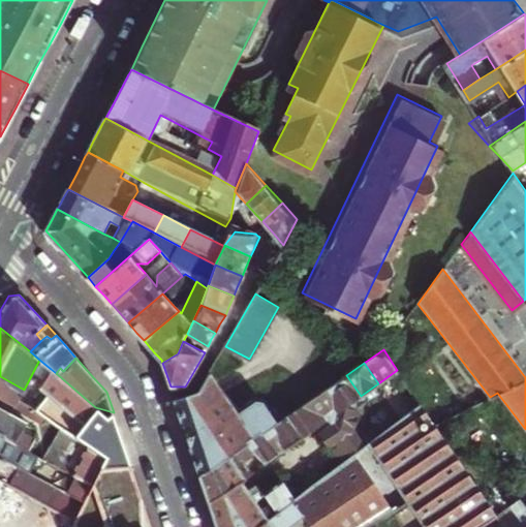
[(37,385),(45,393),(37,406),(41,409),(65,428),(106,461),(100,472),(130,462),(120,432),(114,412),(95,407),(56,373),(51,369),(37,385)]
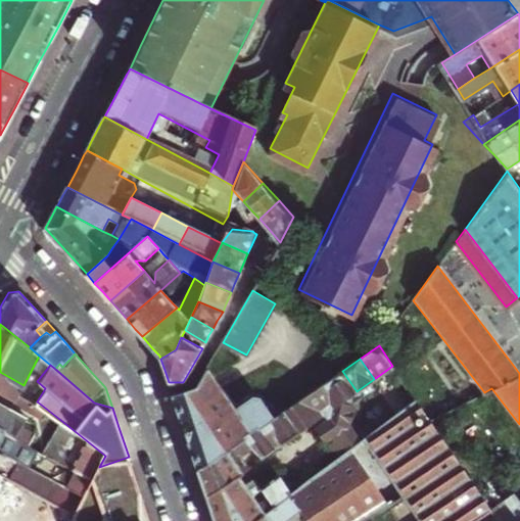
[(323,384),(337,405),(357,391),(342,371),(323,384)]
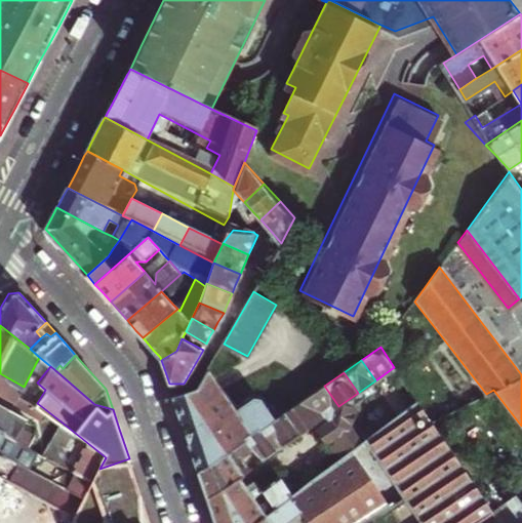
[(22,391),(24,387),(0,373),(0,394),(37,410),(41,406),(37,403),(22,391)]
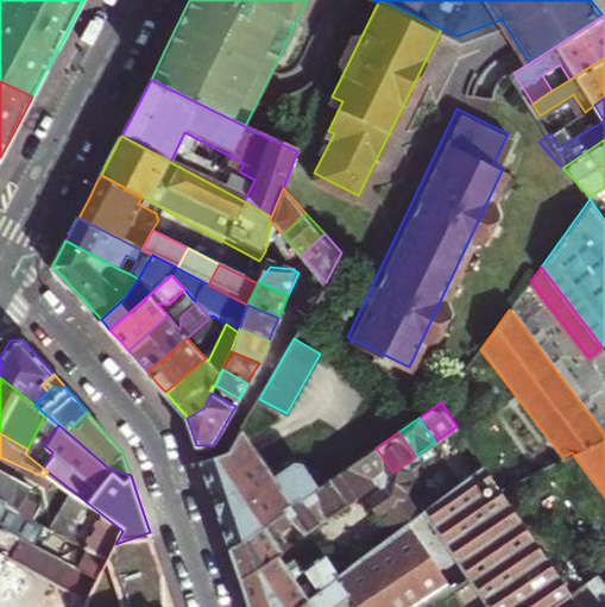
[(273,479),(243,433),(229,451),(201,461),(219,513),(232,548),(288,508),(292,506),(310,493),(316,489),(301,467),(296,464),(273,479)]
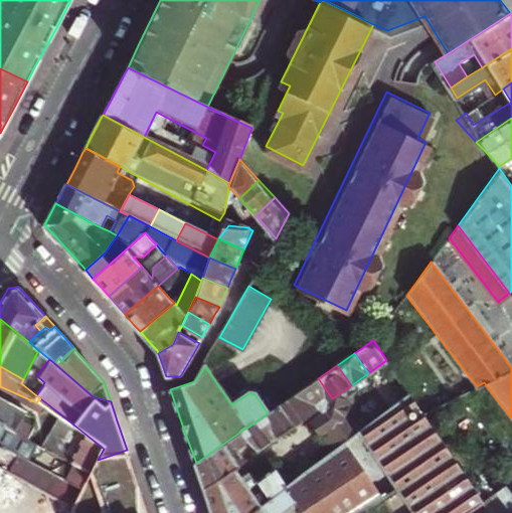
[(314,411),(332,398),(318,378),(300,391),(314,411)]
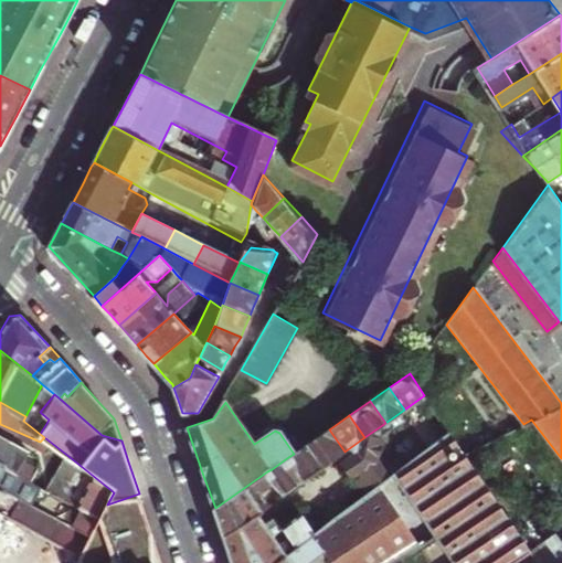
[(0,459),(31,478),(39,467),(25,458),(30,447),(0,429),(0,459)]
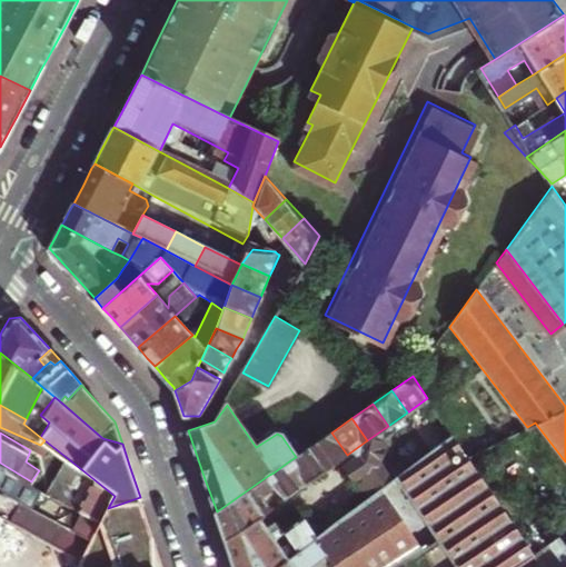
[(331,433),(311,446),(327,468),(347,455),(331,433)]
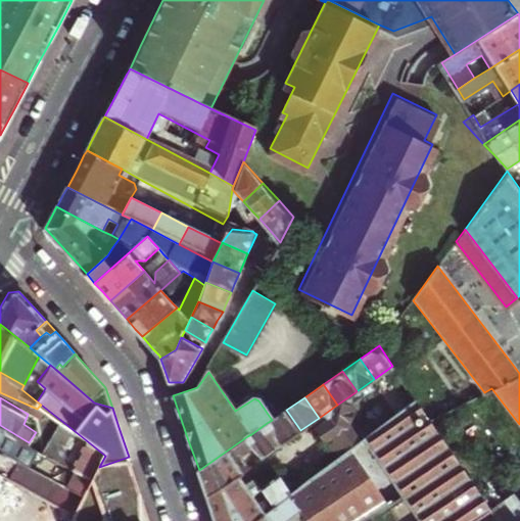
[(472,520),(489,508),(416,399),(363,438),(421,520),(472,520)]
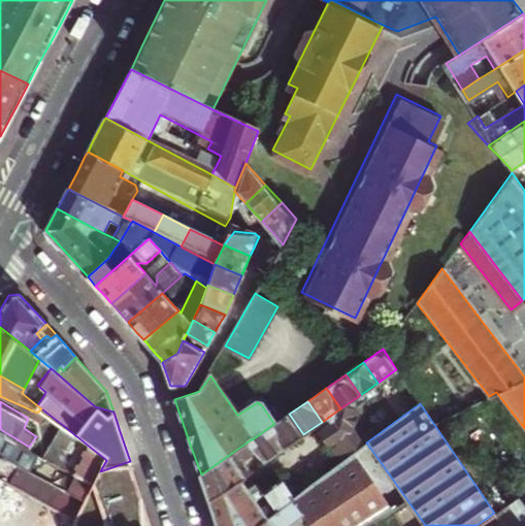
[(303,434),(289,414),(274,424),(269,427),(284,448),(303,434)]
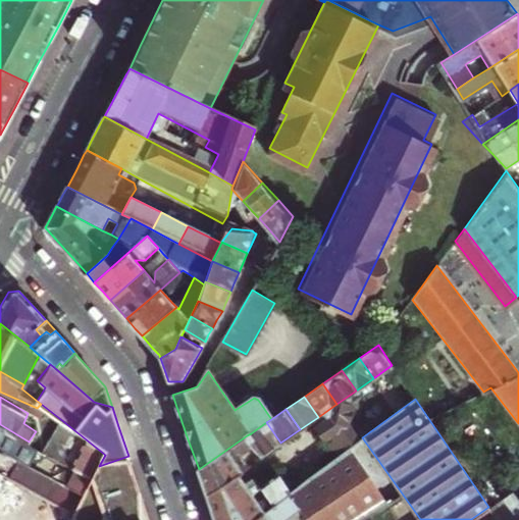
[(105,455),(64,422),(47,452),(92,478),(99,466),(105,455)]
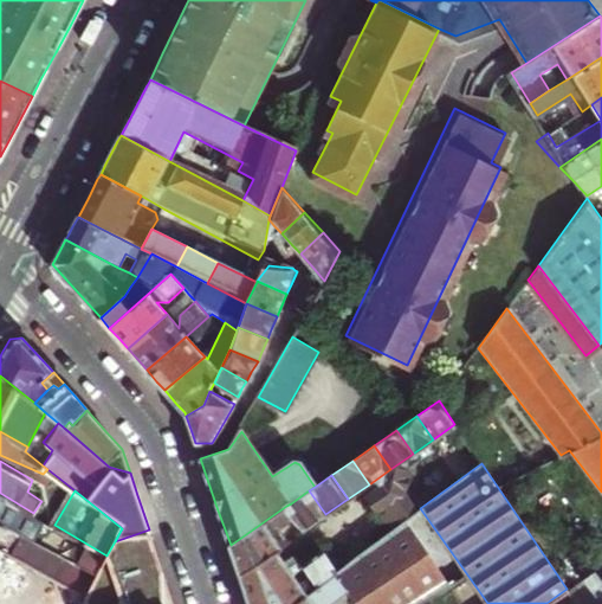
[(325,514),(309,490),(291,503),(286,506),(297,520),(304,528),(325,514)]
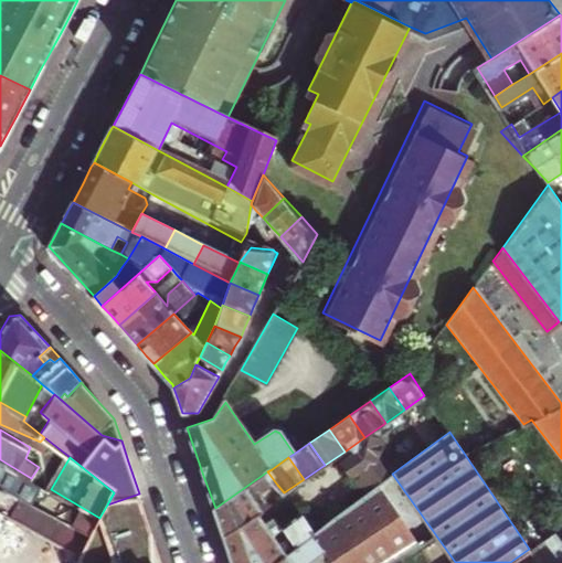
[(0,459),(0,486),(32,503),(44,486),(31,478),(0,459)]
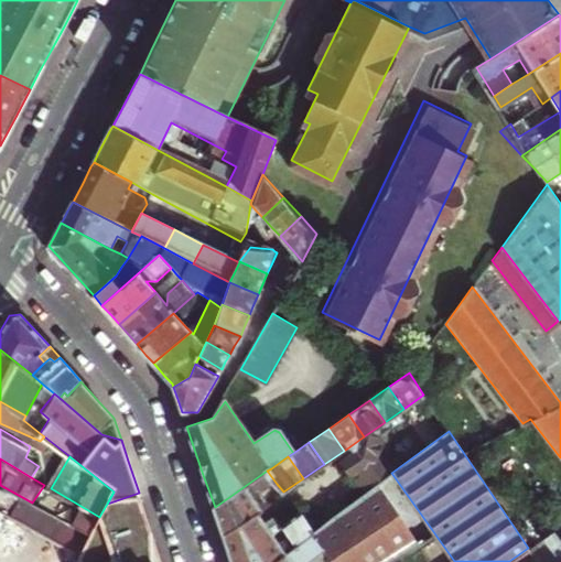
[(258,515),(263,511),(260,496),(277,484),(267,471),(215,507),(220,523),(225,537),(258,515)]
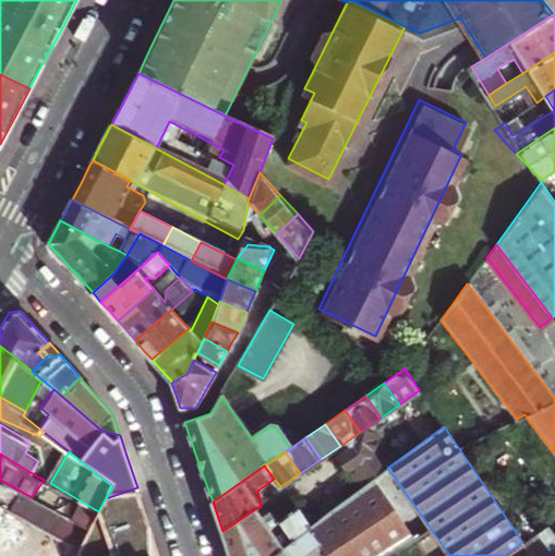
[(305,555),(324,542),(333,555),(384,555),(415,539),(374,479),(311,524),(291,539),(267,555),(305,555)]
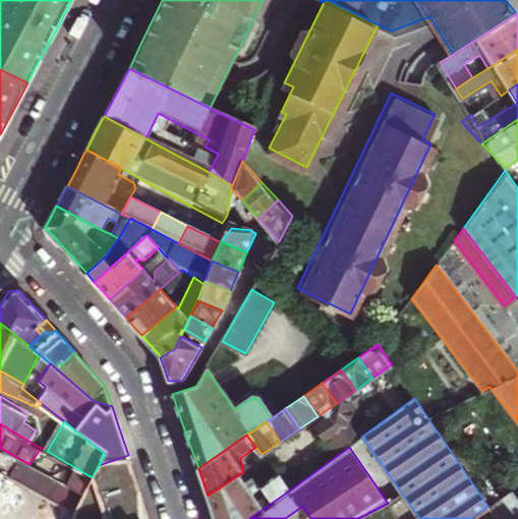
[(0,470),(3,472),(72,513),(83,494),(30,464),(0,448),(0,470)]
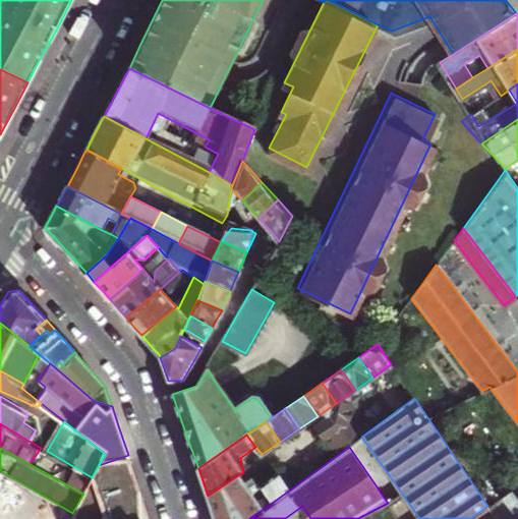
[(71,515),(72,518),(151,518),(138,483),(134,472),(128,455),(99,465),(92,477),(83,494),(72,513),(71,515)]
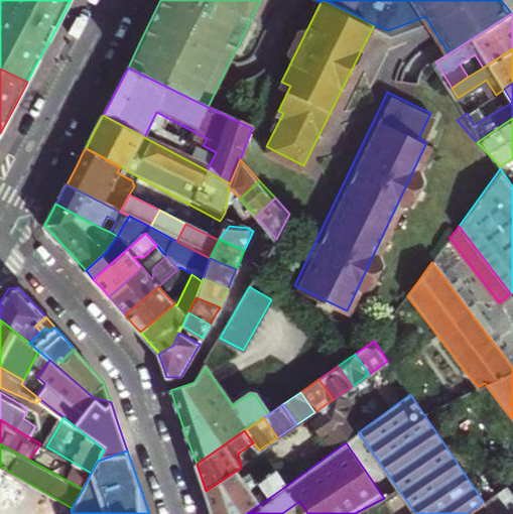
[(275,470),(257,482),(262,489),(269,498),(287,485),(275,470)]
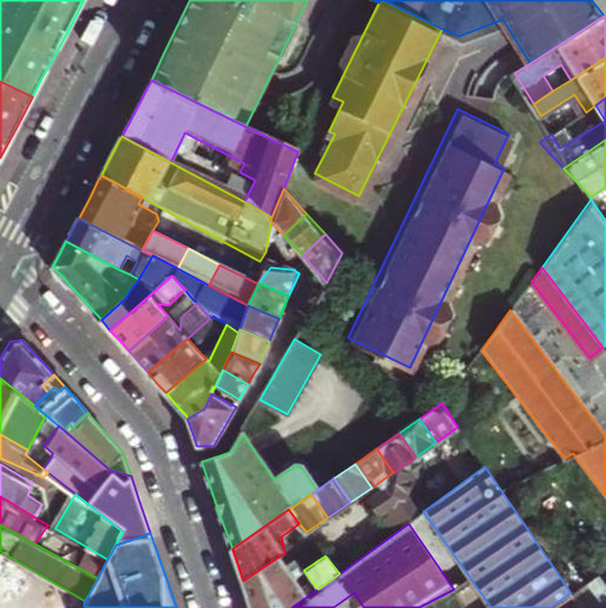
[(282,562),(279,557),(243,581),(245,587),(248,594),(285,568),(282,562)]
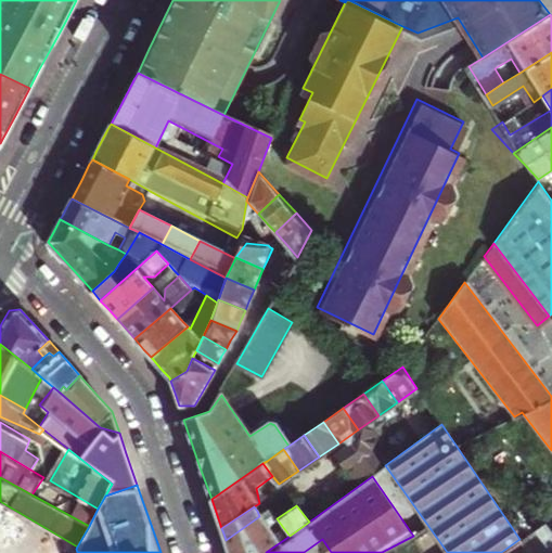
[(551,534),(531,506),(526,510),(551,544),(551,534)]
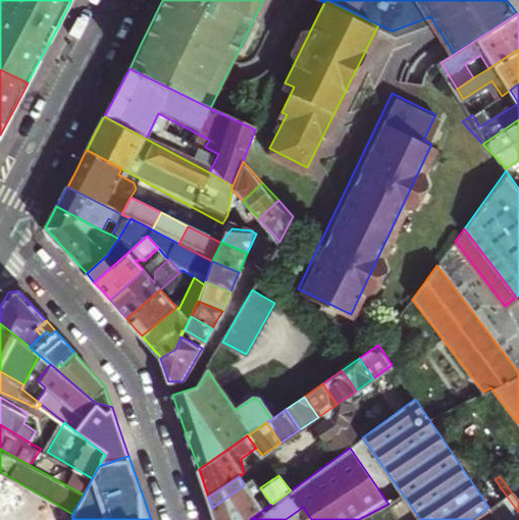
[(518,512),(495,479),(491,482),(512,509),(498,519),(518,519),(518,512)]
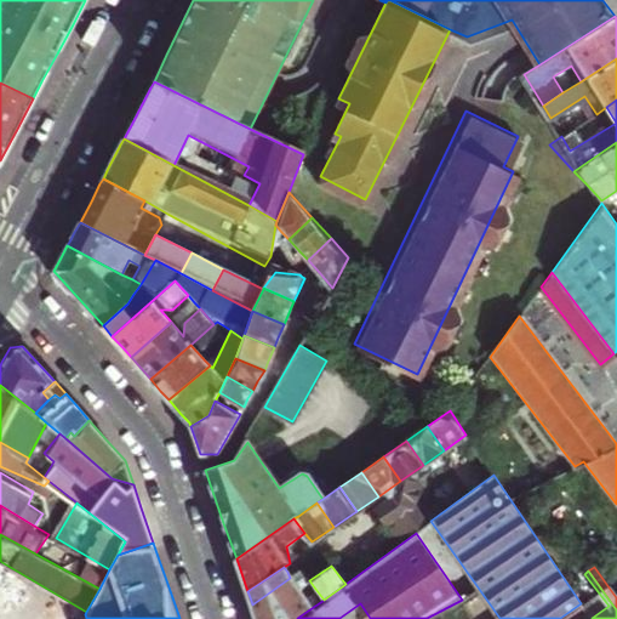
[(297,618),(324,600),(315,589),(303,597),(290,578),(252,605),(256,618),(297,618)]
